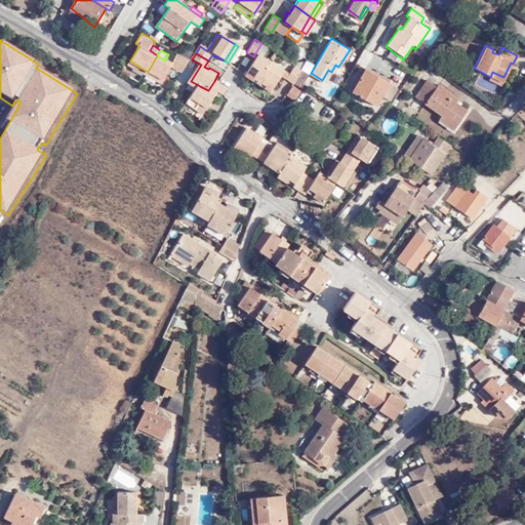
[(171,68),(182,73),(189,62),(177,54),(172,65),(165,61),(157,55),(148,72),(158,78),(159,77),(163,80),(171,68)]
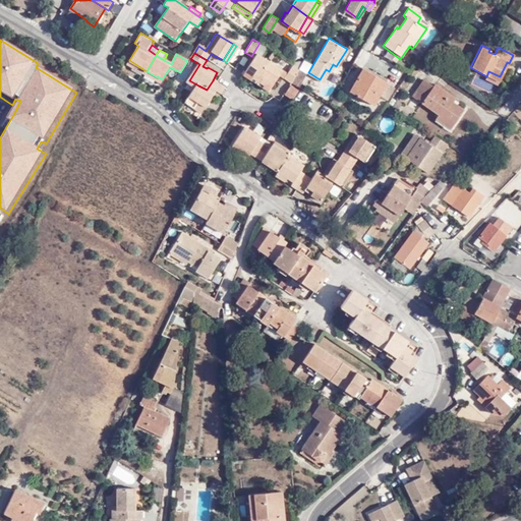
[(257,79),(269,61),(261,56),(258,58),(254,56),(244,70),(257,79)]
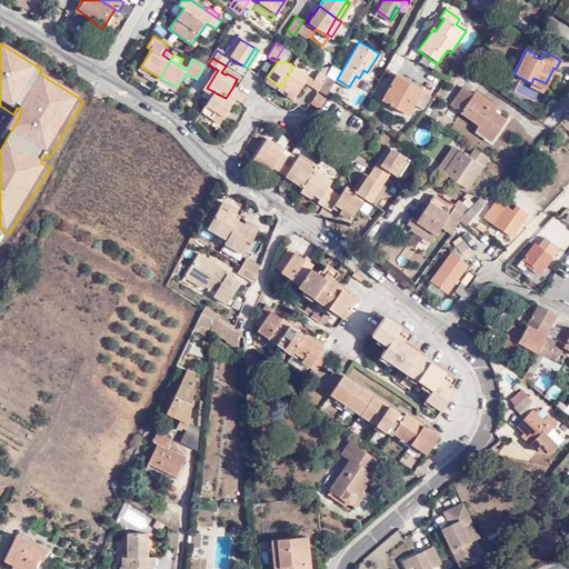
[(156,80),(158,81),(160,78),(141,66),(139,70),(145,73),(143,76),(155,82),(156,80)]
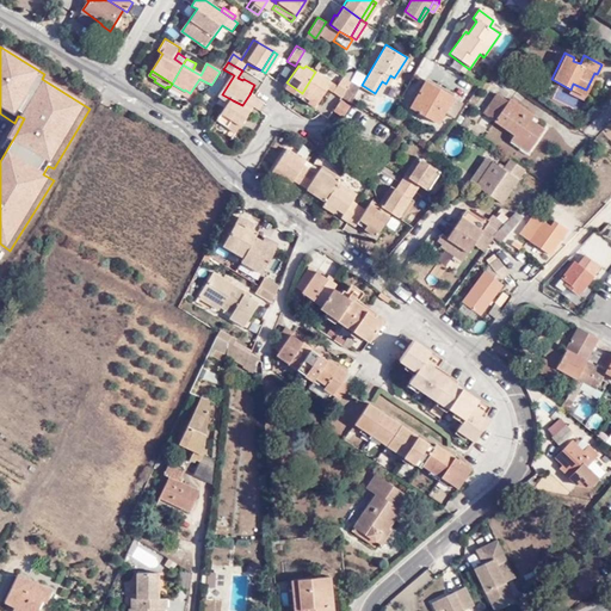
[(344,76),(350,81),(355,72),(353,71),(347,73),(344,76)]
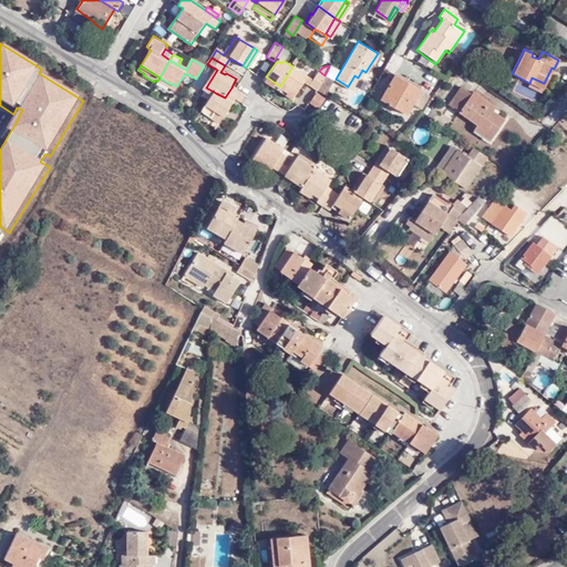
[(302,73),(292,66),(280,86),(295,95),(306,79),(300,75),(302,73)]
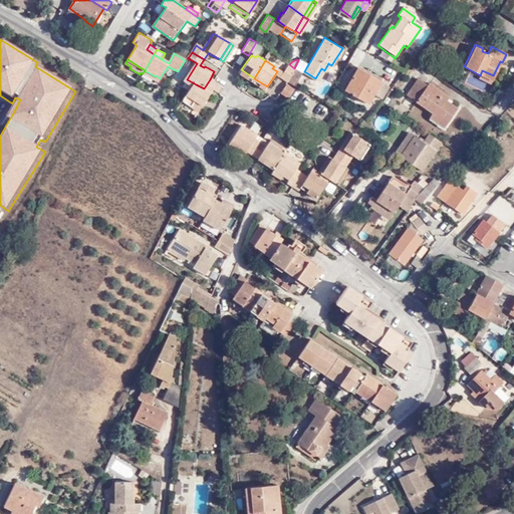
[(287,81),(288,79),(294,68),(289,64),(288,63),(279,76),(287,81)]
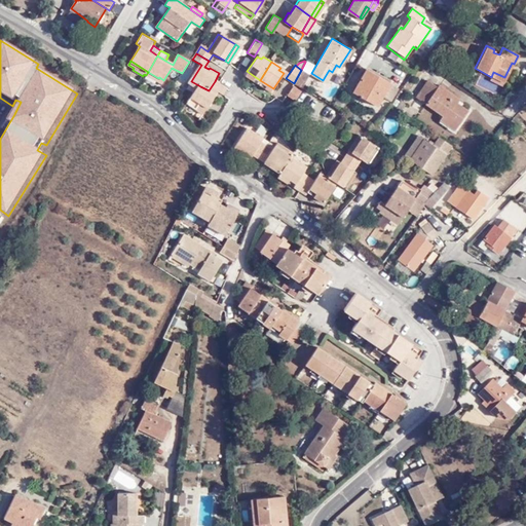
[(384,92),(392,98),(400,85),(391,80),(392,79),(371,66),(357,90),(378,103),(384,92)]
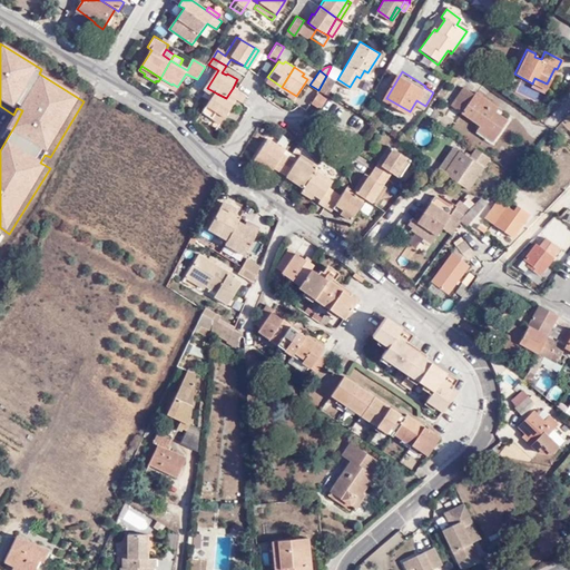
[(356,76),(350,87),(353,88),(360,78),(356,76)]
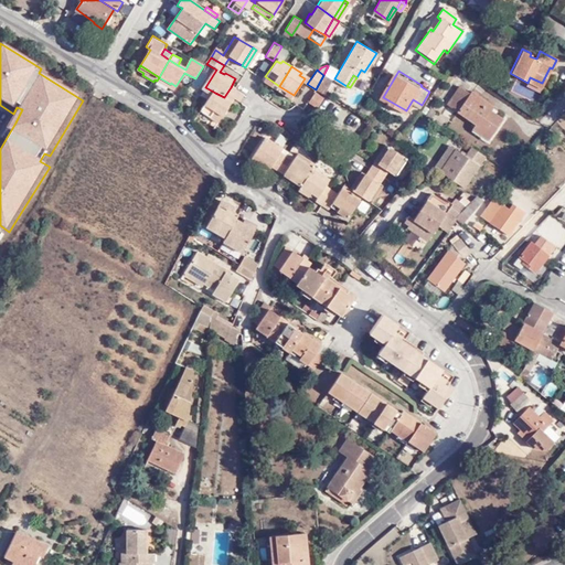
[(263,81),(277,88),(279,86),(265,76),(263,81)]
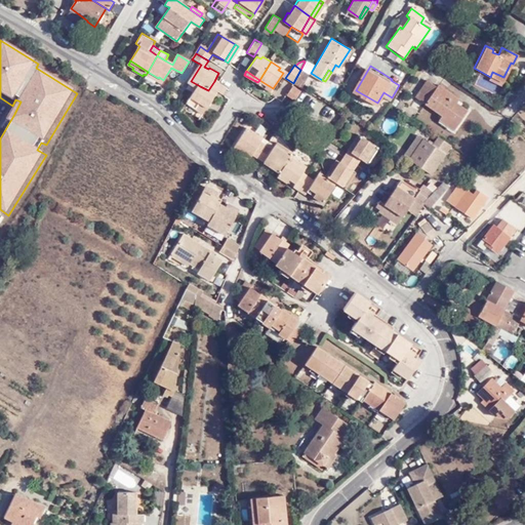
[(163,80),(159,77),(158,78),(148,72),(146,75),(147,76),(146,78),(155,83),(156,81),(161,84),(163,80)]
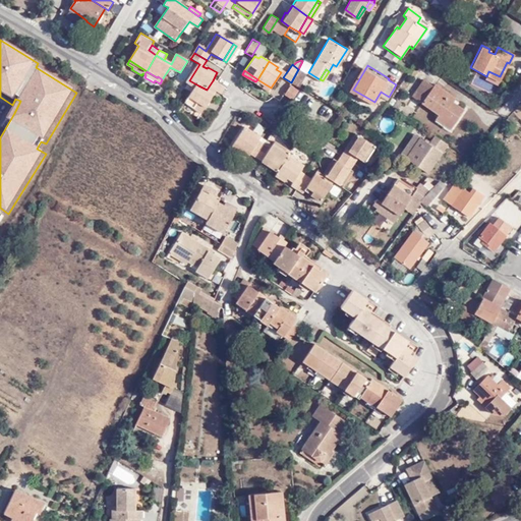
[(488,71),(486,76),(484,79),(496,85),(500,76),(488,71)]
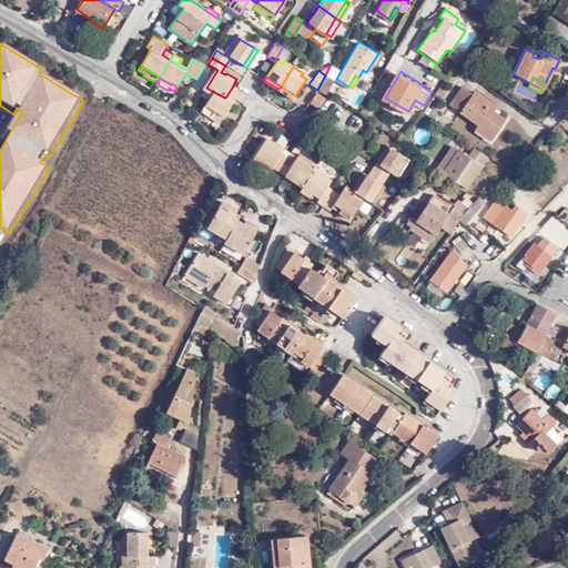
[(446,98),(476,119),(490,129),(501,112),(489,104),(493,99),(470,84),(469,87),(459,80),(446,98)]
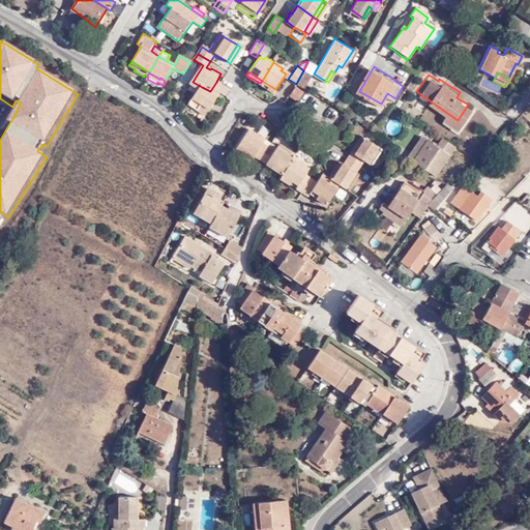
[(262,81),(260,83),(272,92),(275,89),(262,81)]
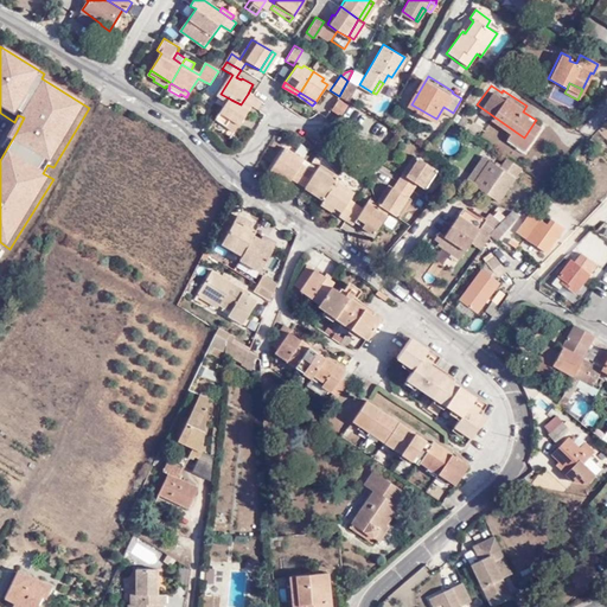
[(259,109),(263,102),(253,96),(248,94),(241,104),(231,100),(218,122),(237,134),(243,123),(246,125),(250,117),(248,115),(254,106),(259,109)]
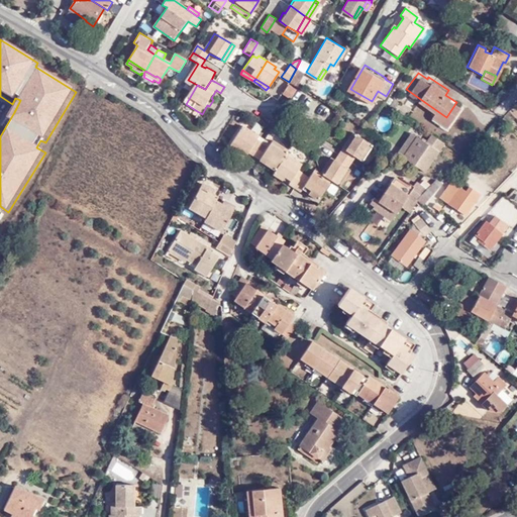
[(296,89),(288,83),(283,93),(290,98),(296,89)]
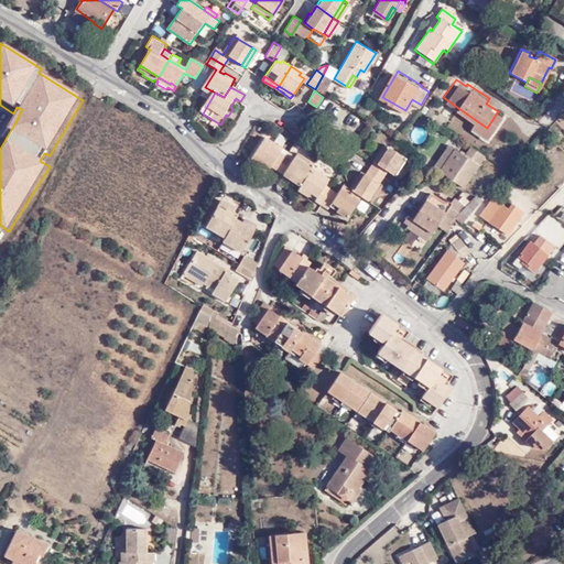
[(430,109),(425,116),(430,119),(434,112),(430,109)]
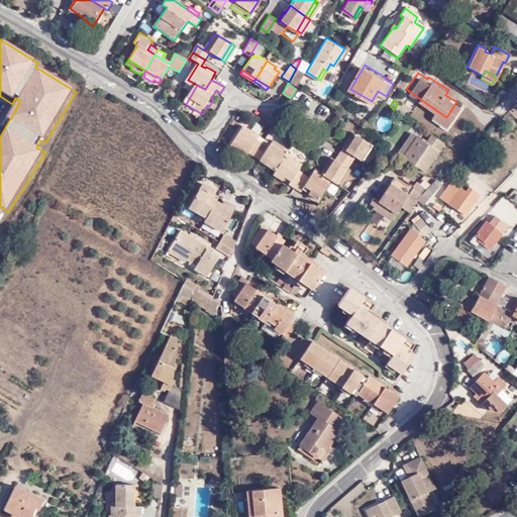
[(446,117),(433,108),(429,112),(443,121),(446,117)]
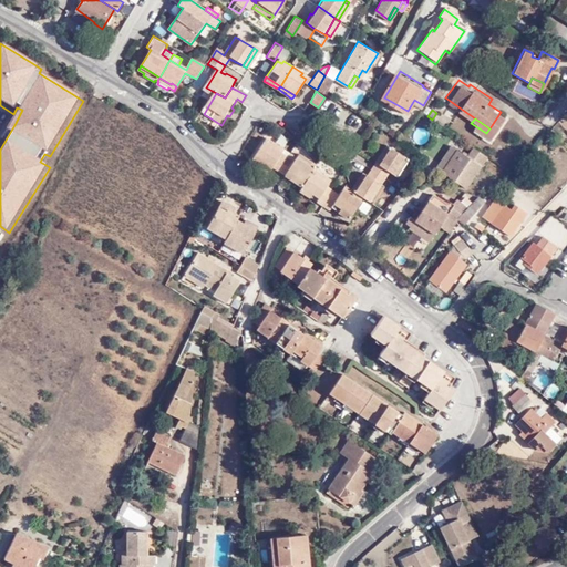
[(282,169),(290,155),(287,153),(280,148),(282,145),(271,138),(260,155),(278,166),(282,169)]
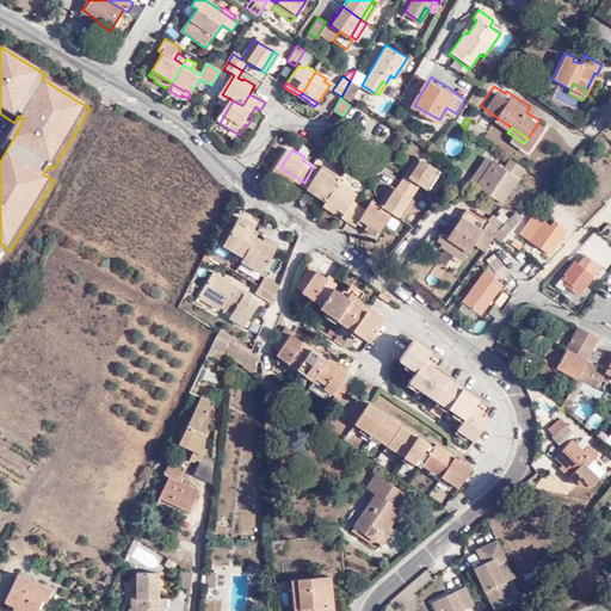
[(399,178),(413,186),(417,181),(420,184),(433,165),(415,153),(399,178)]
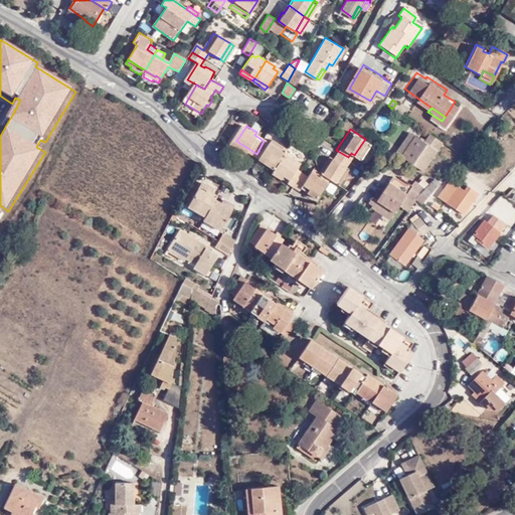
[(394,153),(400,157),(413,136),(408,132),(394,153)]
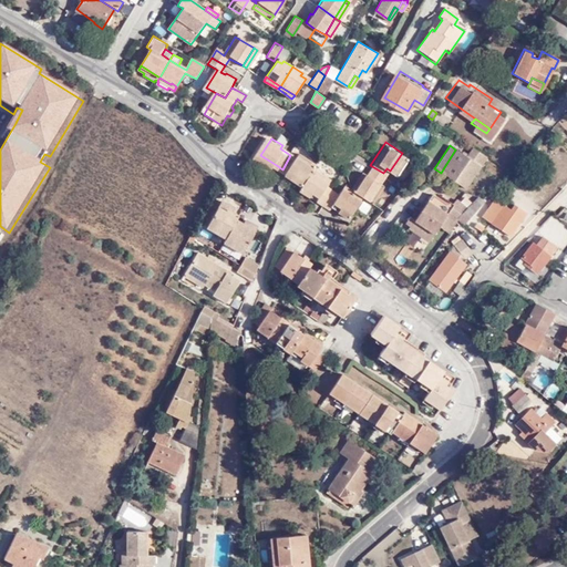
[(463,188),(485,156),(472,147),(465,156),(455,150),(441,173),(463,188)]
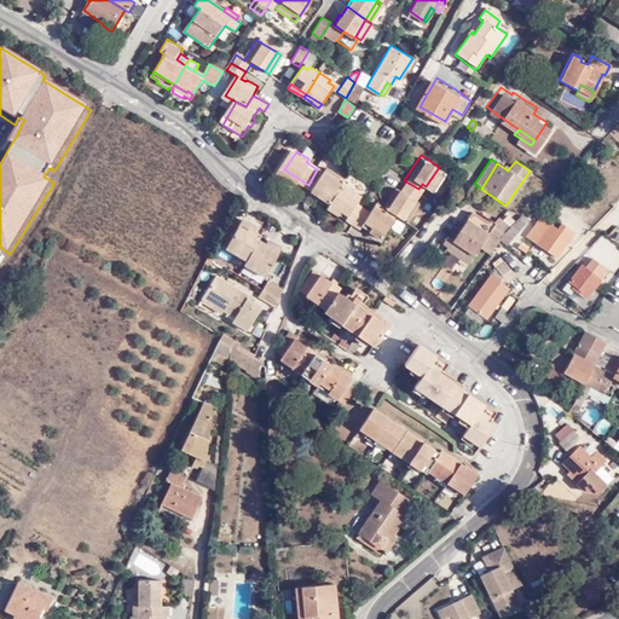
[(439,167),(426,186),(431,189),(444,169),(439,167)]
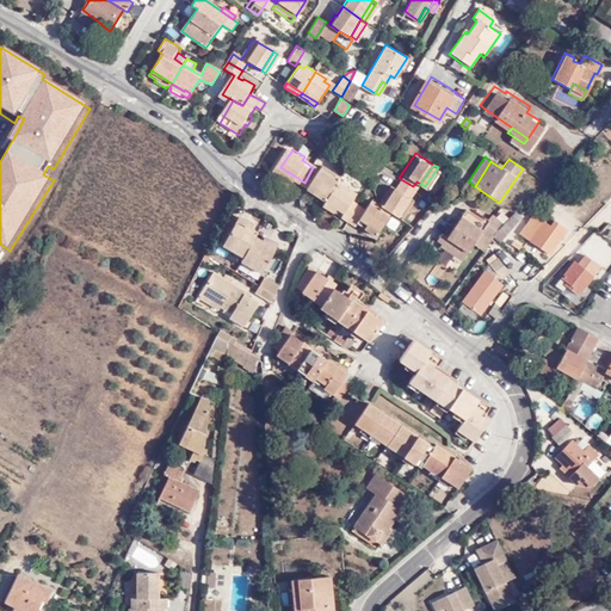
[(296,184),(300,179),(281,167),(278,172),(296,184)]
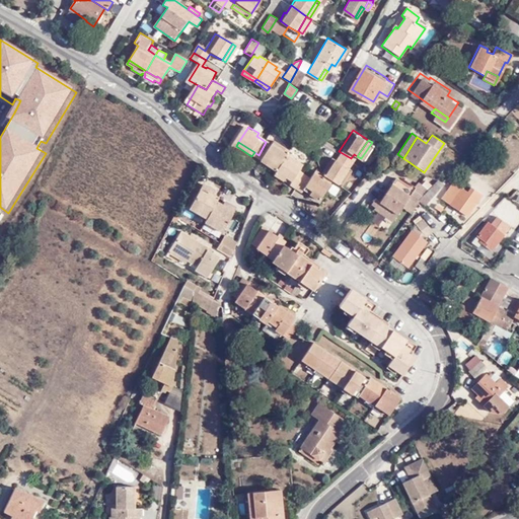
[(277,170),(279,171),(290,154),(288,152),(290,149),(282,144),(280,147),(273,144),(272,146),(266,142),(258,155),(256,157),(263,161),(266,158),(280,167),(277,170)]
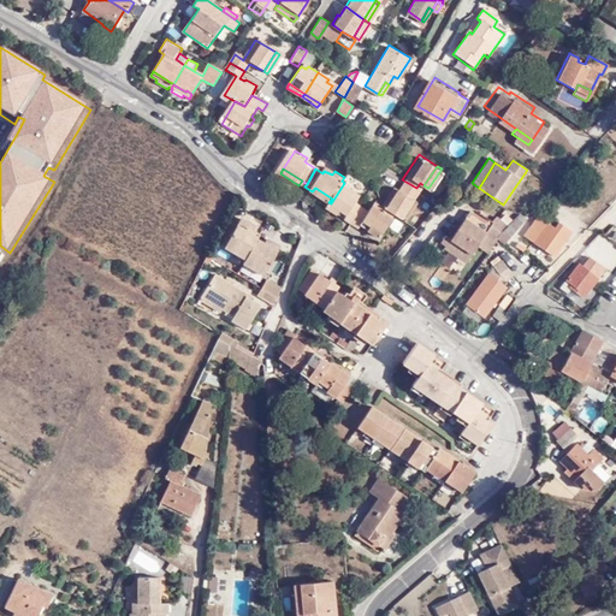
[(412,196),(416,188),(402,179),(397,187),(396,185),(391,193),(386,190),(381,199),(383,205),(396,213),(401,217),(414,197),(412,196)]
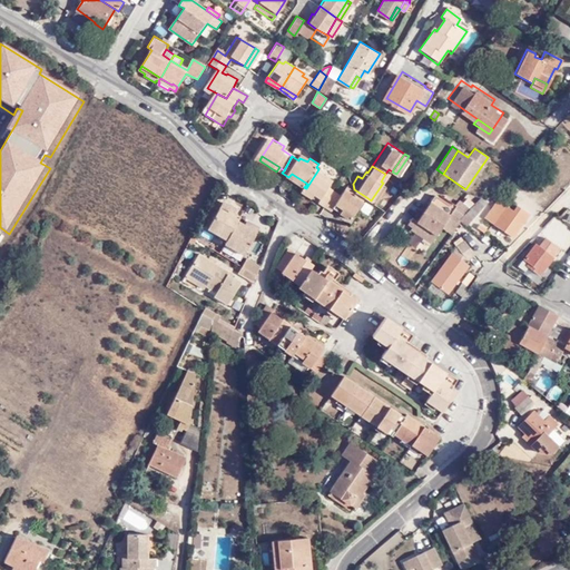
[(320,203),(326,207),(337,190),(330,186),(332,183),(325,178),(327,175),(318,169),(306,188),(322,198),(320,203)]
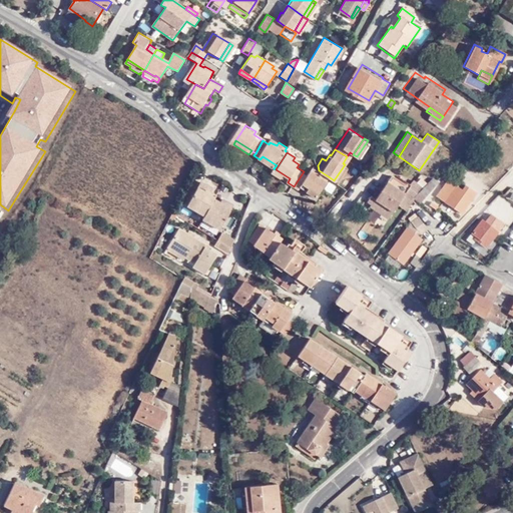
[(326,160),(330,154),(327,152),(322,158),(326,160)]
